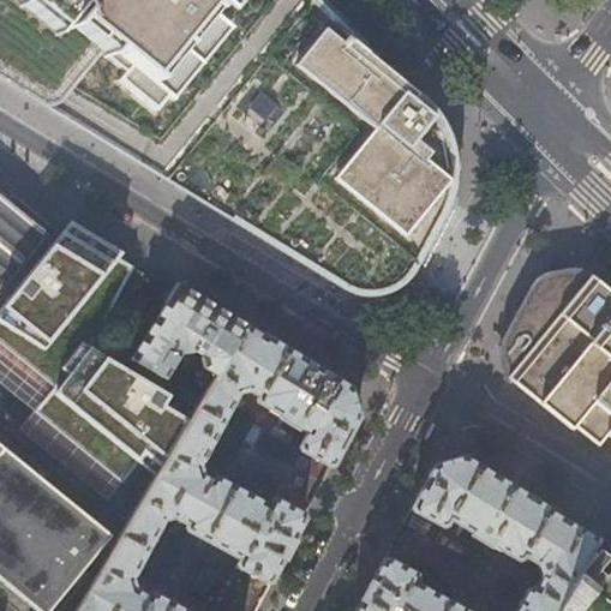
[(0,0),(0,76),(36,97),(48,83),(72,102),(67,108),(73,112),(69,118),(237,220),(239,216),(349,285),(369,289),(389,288),(403,281),(415,268),(443,215),(454,186),(454,150),(438,118),(417,97),(387,67),(337,17),(321,0),(0,0)]
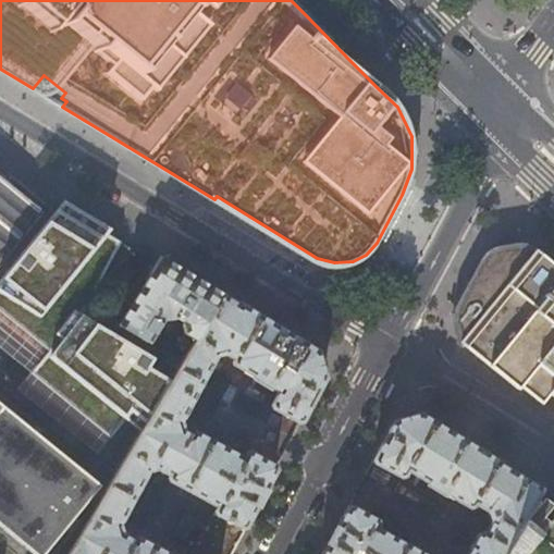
[(0,262),(42,211),(0,175),(0,262)]
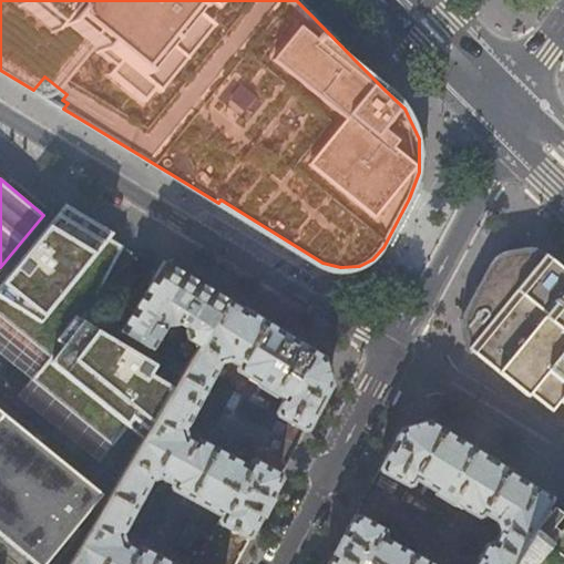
[(547,503),(512,563),(563,563),(563,264),(549,250),(545,248),(540,245),(534,245),(506,248),(501,250),(498,254),(494,256),(481,279),(464,309),(463,315),(463,322),(471,349),(473,348),(491,362),(500,369),(529,393),(531,390),(553,408),(563,399),(563,511),(553,502),(551,505),(547,503)]
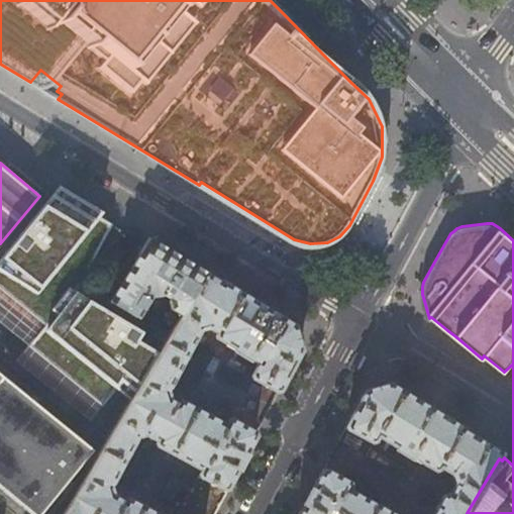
[(165,345),(208,271),(178,252),(151,236),(103,309),(133,327),(141,315),(157,324),(149,337),(165,345)]
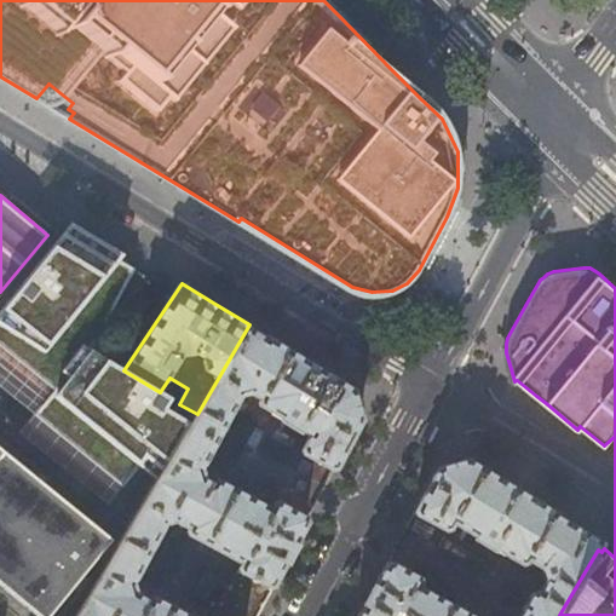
[(254,615),(259,609),(301,530),(308,518),(305,513),(278,500),(274,500),(270,506),(218,476),(214,477),(212,481),(206,477),(202,464),(237,397),(252,390),(262,396),(259,399),(262,403),(310,431),(303,445),(304,452),(330,466),(337,465),(362,418),(355,389),(299,355),(249,324),(197,414),(78,615),(254,615)]
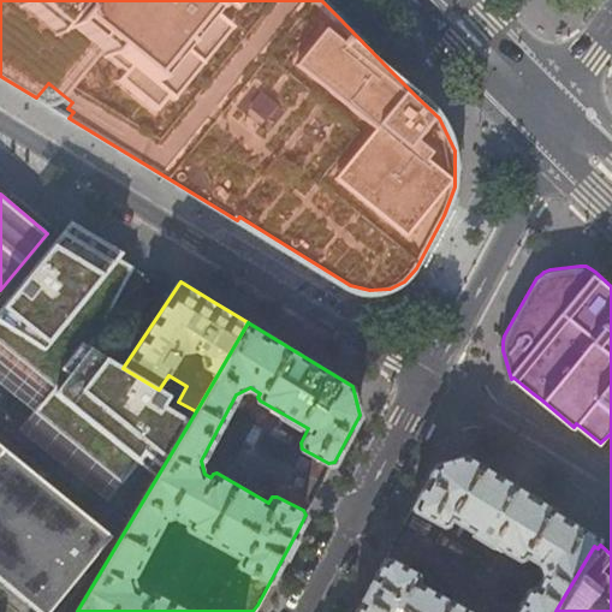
[(0,574),(46,611),(111,533),(0,443),(0,574)]
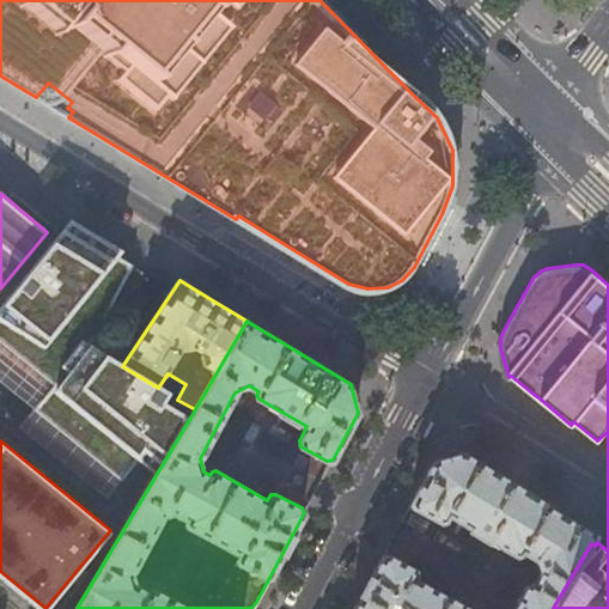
[(418,574),(416,571),(388,555),(383,555),(354,608),(553,608),(591,543),(596,534),(584,527),(463,454),(433,461),(412,501),(414,505),(442,521),(446,519),(450,513),(516,555),(521,554),(523,550),(540,561),(543,572),(536,585),(533,583),(528,584),(513,608),(470,608),(415,579),(418,574)]
